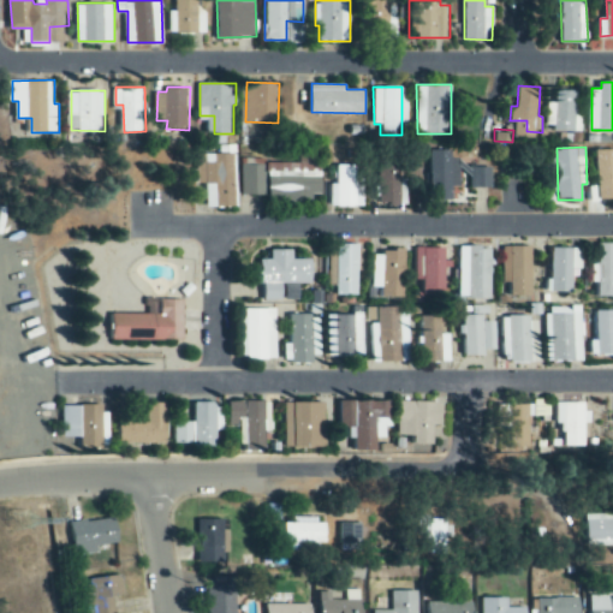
[(612,148),(597,149),(597,188),(591,188),(591,198),(612,197),(612,148)]
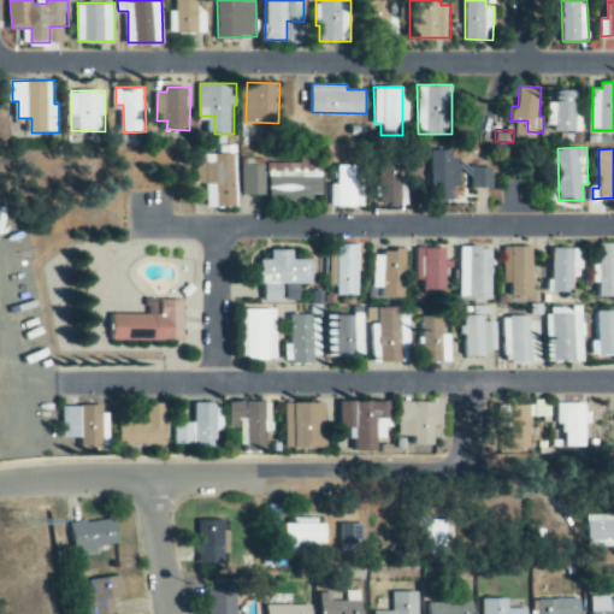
[(459,149),(429,151),(431,200),(455,200),(454,186),(460,186),(459,149)]
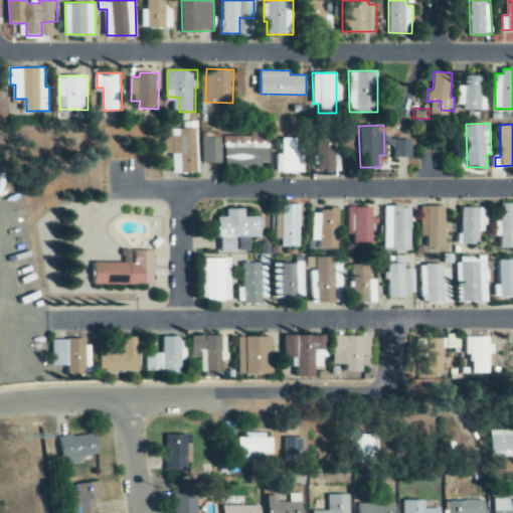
[(196,129),(166,128),(166,153),(173,153),(173,172),(195,172),(196,129)]
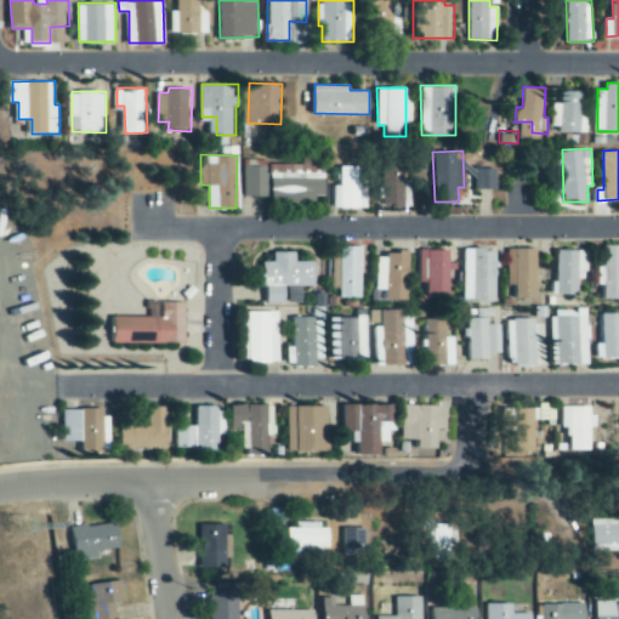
[(267,197),(268,159),(244,158),(243,196),(267,197)]
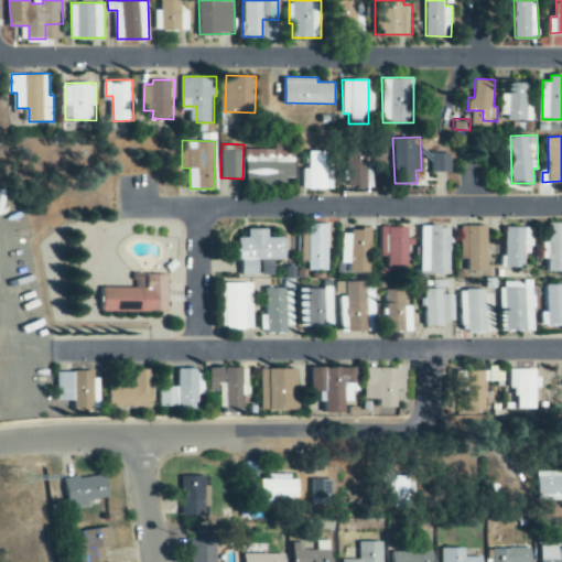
[(374,186),(374,163),(366,163),(366,144),(345,144),(345,186),(374,186)]
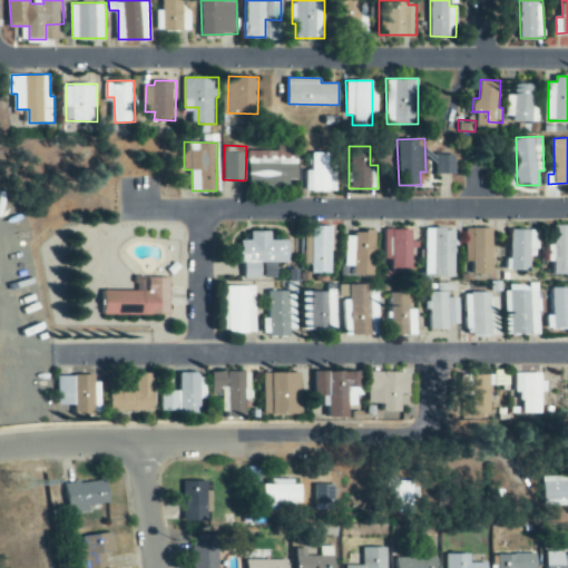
[(299,185),(299,149),(248,150),(248,185),(299,185)]
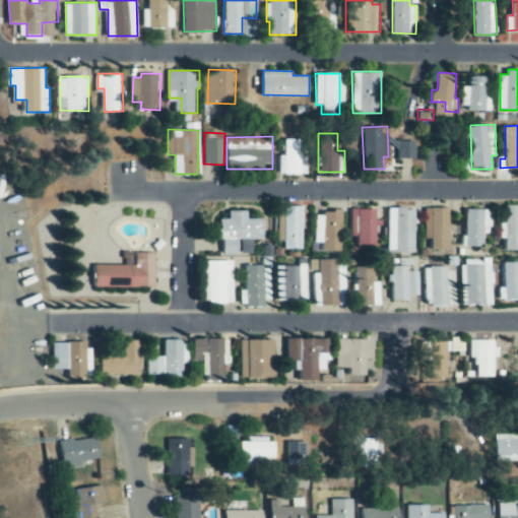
[(305,173),(305,138),(284,139),(285,154),(279,154),(279,174),(305,173)]
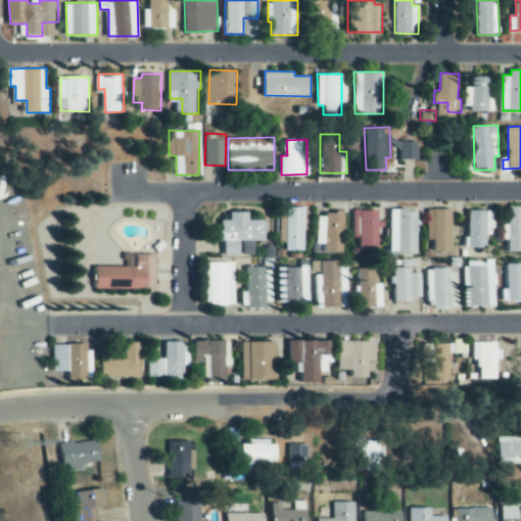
[(400,158),(419,158),(419,141),(401,141),(400,158)]
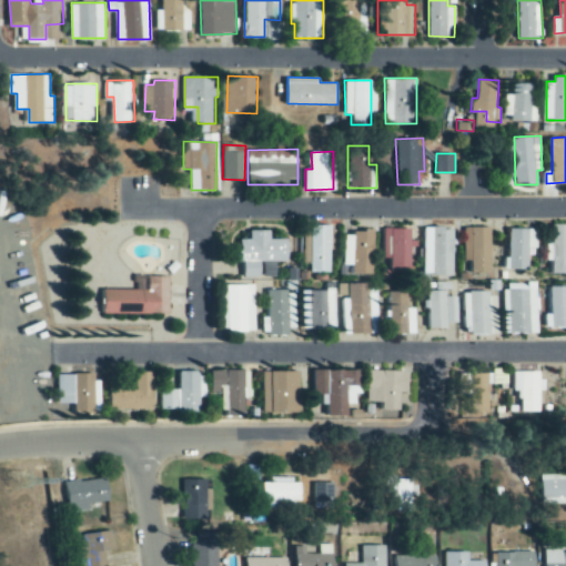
[(331,224),(311,225),(312,272),(332,272),(331,224)]
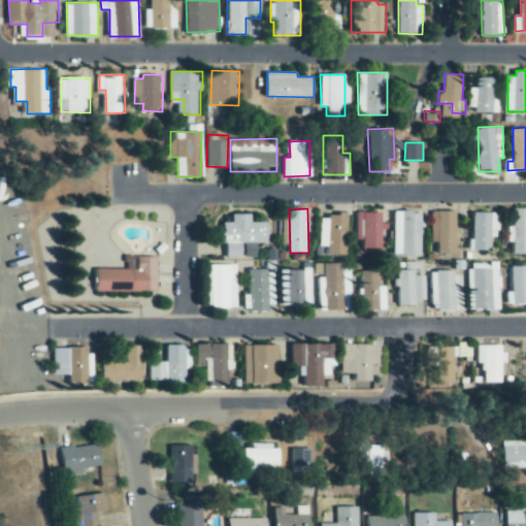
[(525,208),(512,208),(511,242),(514,243),(514,253),(525,253),(525,208)]
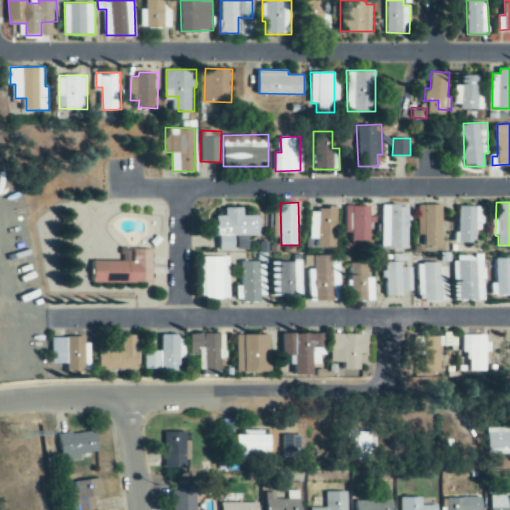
[(383,247),(411,248),(411,205),(384,204),(383,247)]
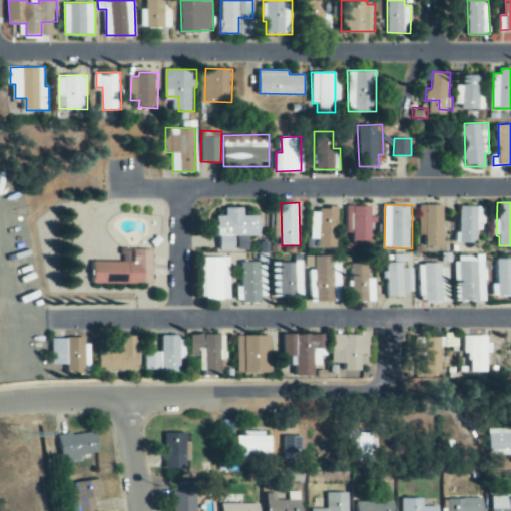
[(421,234),(428,234),(428,246),(446,245),(446,204),(421,204),(421,234)]
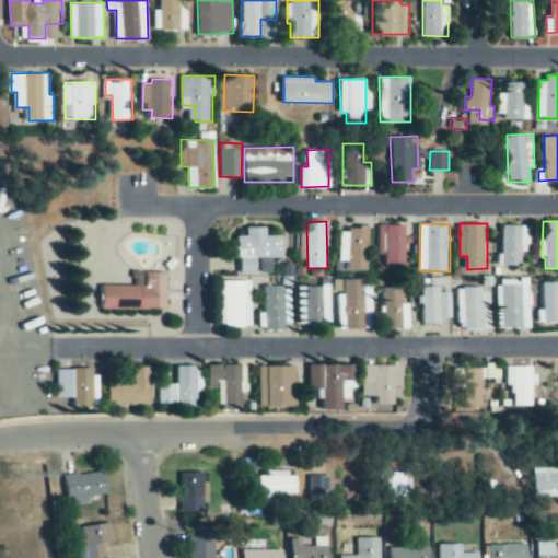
[(386,266),(408,266),(406,224),(379,225),(380,254),(386,253),(386,266)]
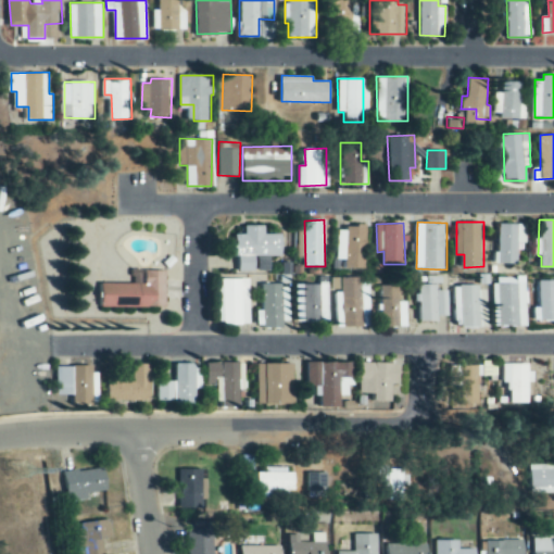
[(528,224),(501,224),(500,263),(519,264),(520,242),(528,242),(528,224)]
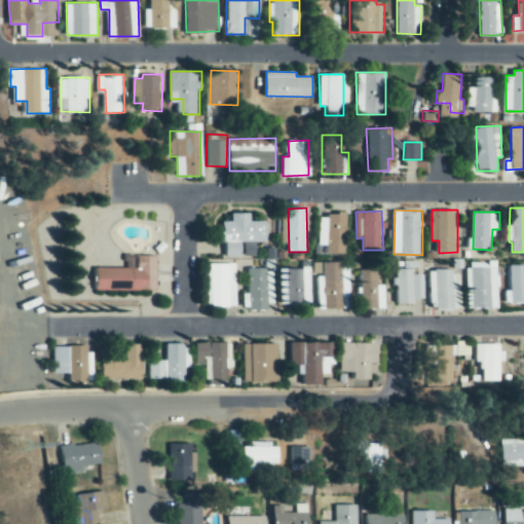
[(268,221),(252,221),(253,213),(234,213),(234,221),(224,221),(224,242),(228,242),(228,256),(246,256),(246,255),(258,256),(258,242),(268,242),(268,221)]
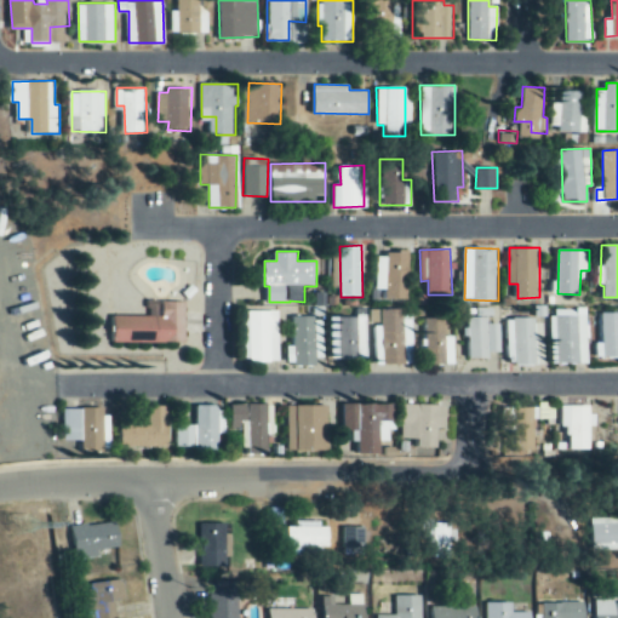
[(377,290),(387,290),(387,298),(408,299),(410,251),(389,251),(389,256),(378,256),(377,290)]
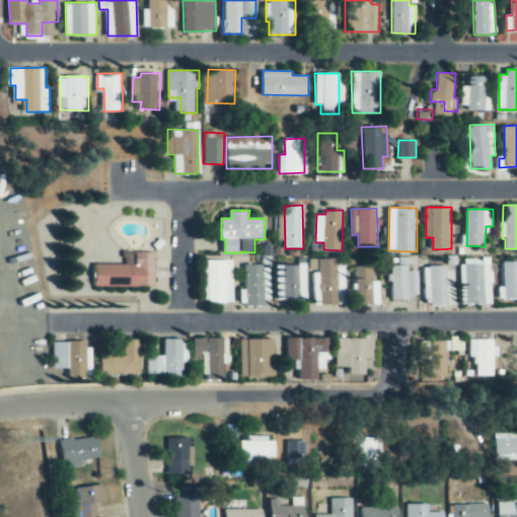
[(98,287),(157,286),(157,251),(137,252),(137,254),(125,254),(125,264),(98,265),(98,287)]
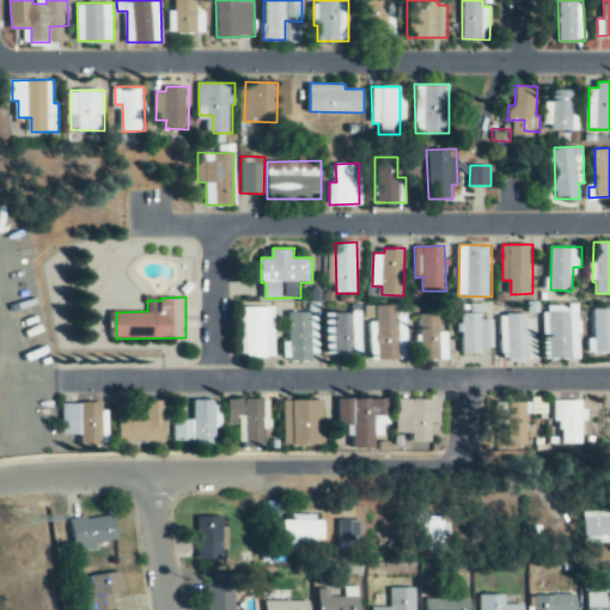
[(548,358),(580,359),(583,304),(569,303),(569,306),(562,306),(562,311),(544,311),(543,335),(549,335),(548,358)]
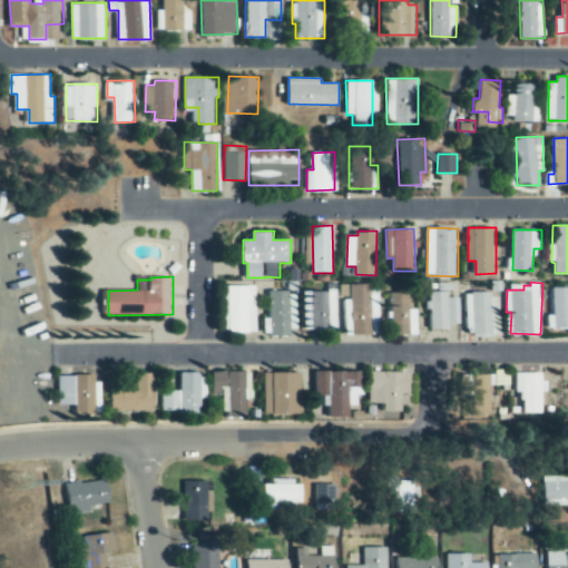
[(373,283),(351,284),(352,300),(350,300),(350,334),(381,334),(381,290),(373,290),(373,283)]
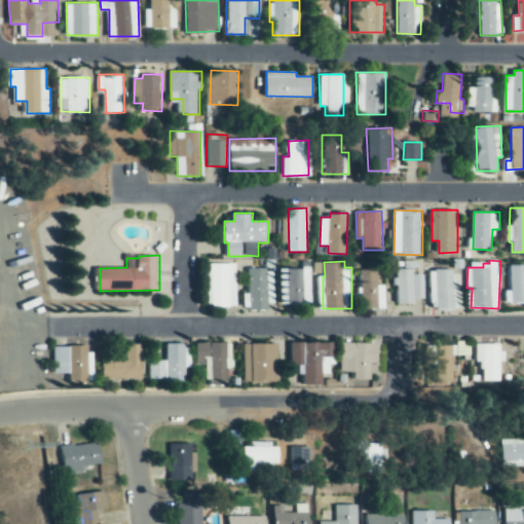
[(210,264),(211,307),(237,306),(236,263),(210,264)]
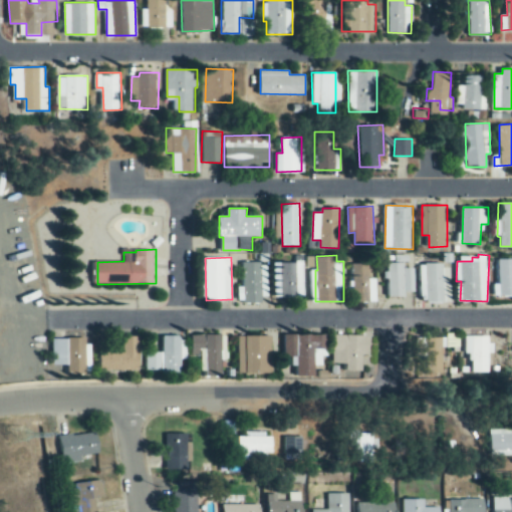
[(511,258),(499,259),(499,283),(494,283),(494,296),(511,295),(511,258)]
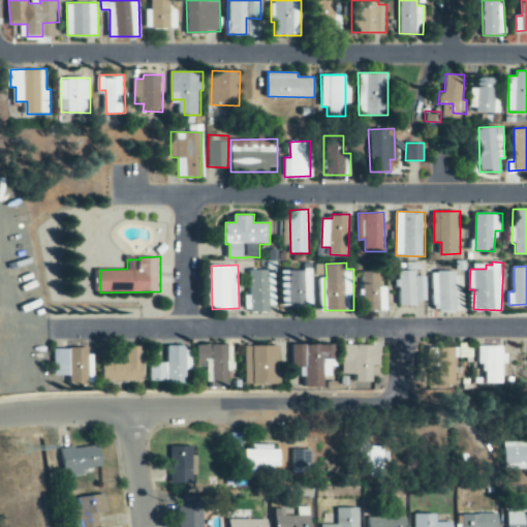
[(275,270),(250,270),(250,295),(244,295),(245,311),(271,310),(271,304),(277,304),(275,270)]
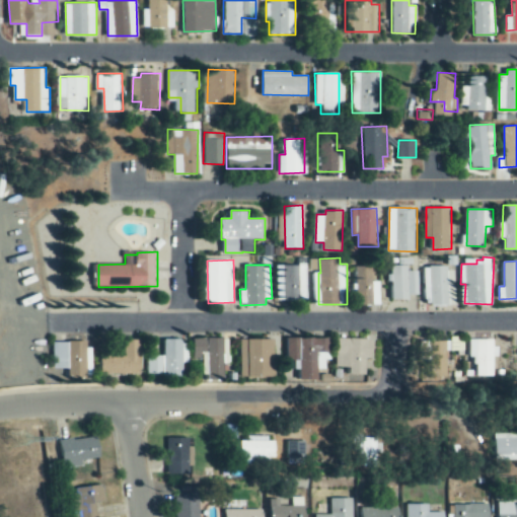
[(409,265),(392,265),(391,299),(411,299),(411,294),(420,294),(420,270),(409,270),(409,265)]
